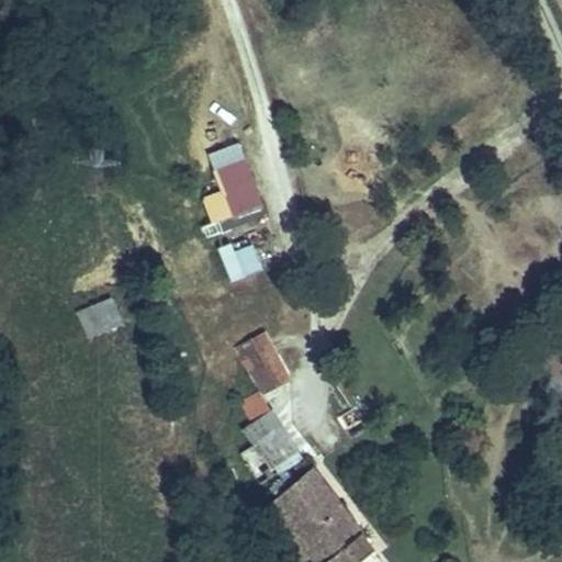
[(212,169),(220,189),(200,195),(210,223),(262,203),(246,157),(212,169)]
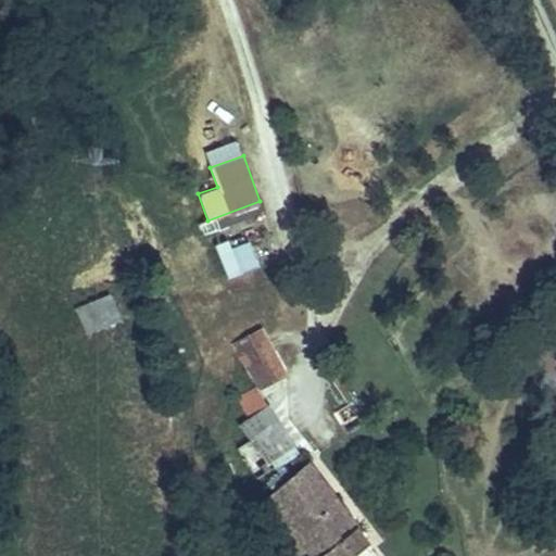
[(228,277),(261,264),(248,235),(216,248),(228,277)]
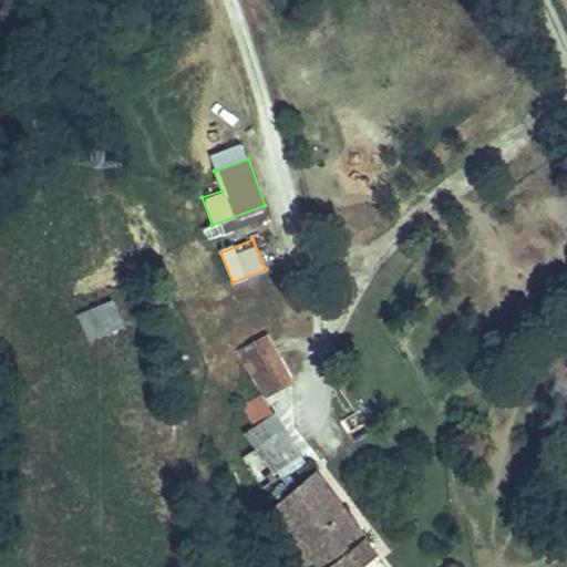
[(85,339),(124,328),(115,299),(76,310),(85,339)]
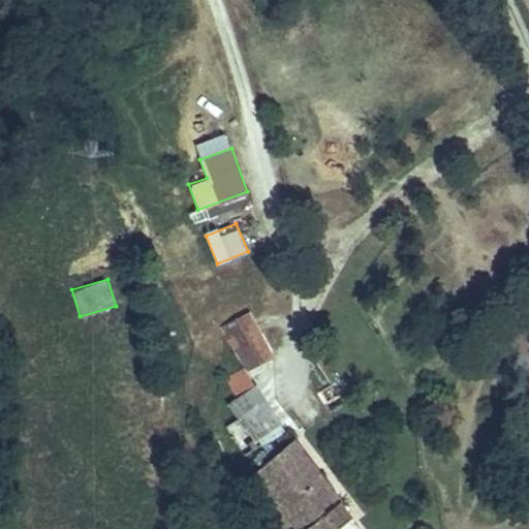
[(263,346),(276,365),(297,350),(284,332),(263,346)]
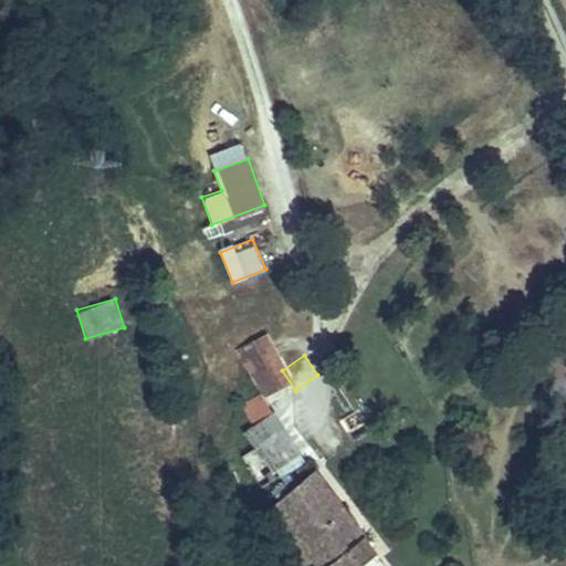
[(266,417),(281,438),(291,432),(276,410),(266,417)]
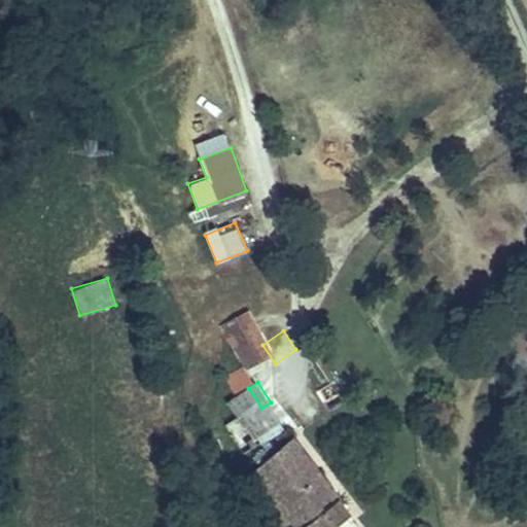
[(305,508),(318,526),(334,526),(347,519),(337,503),(345,496),(289,421),(247,451),(293,516),(305,508)]
